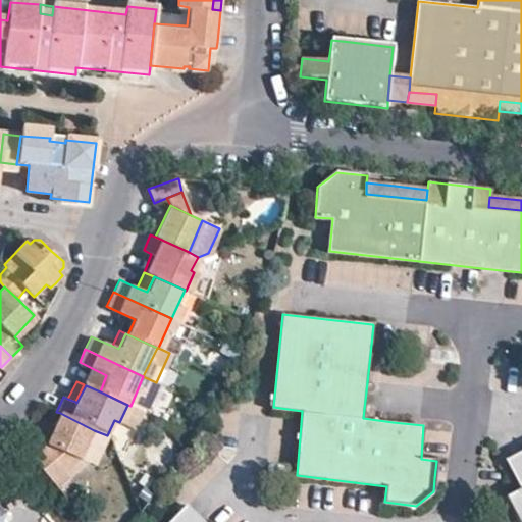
[(143,411),(131,406),(127,405),(119,422),(135,429),(143,411)]
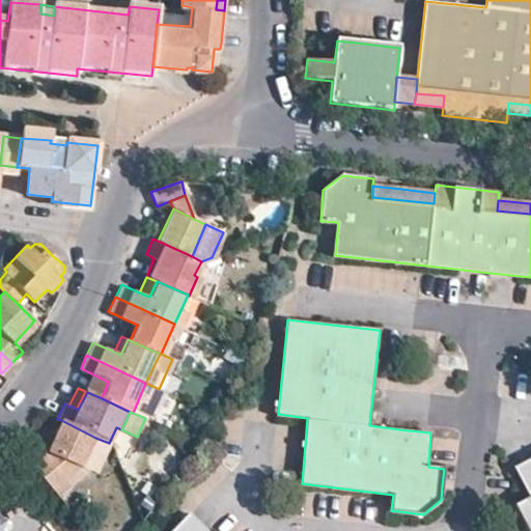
[(47,452),(31,464),(59,498),(59,499),(72,488),(65,480),(56,470),(64,463),(78,469),(80,470),(95,438),(61,420),(47,452)]
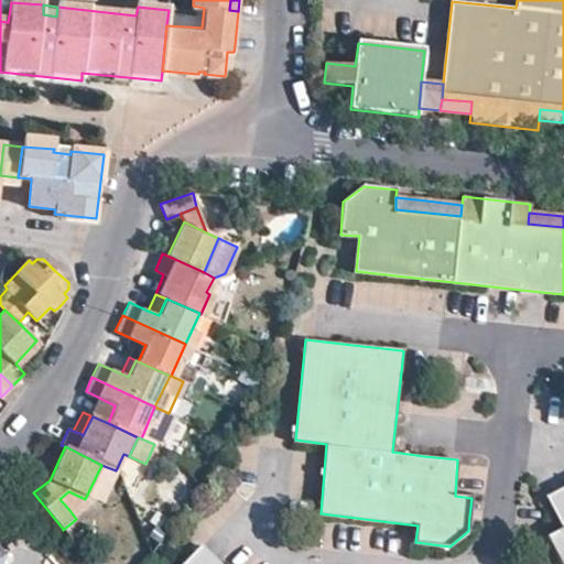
[(116,470),(101,465),(85,499),(100,506),(116,470)]
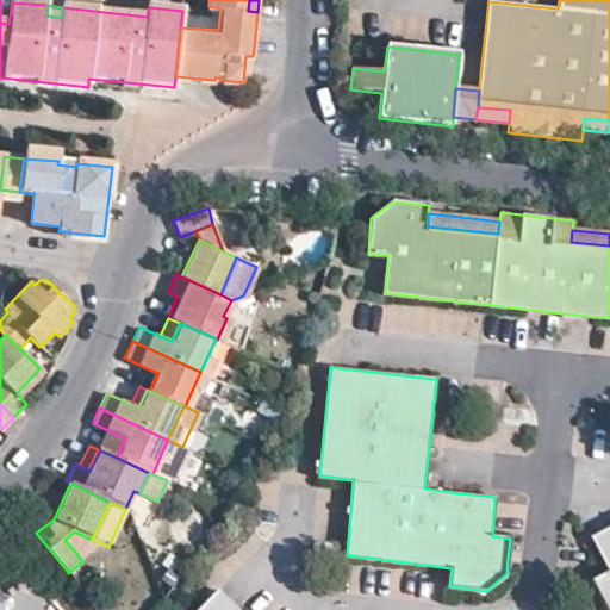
[(609,609),(609,527),(604,530),(592,536),(592,540),(608,572),(592,580),(607,609),(609,609)]
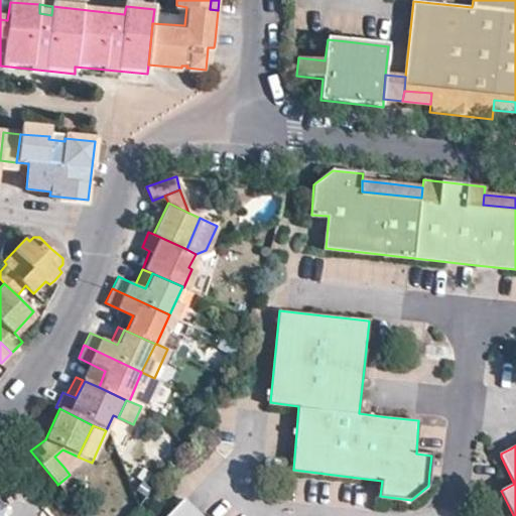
[(54,457),(63,467),(76,456),(62,449),(54,457)]
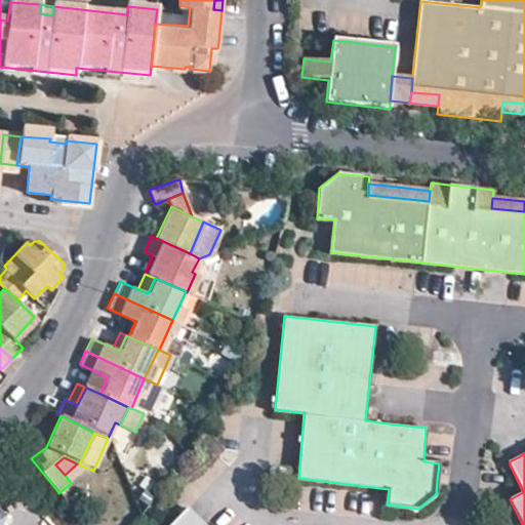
[(152,480),(144,474),(136,483),(146,489),(152,480)]
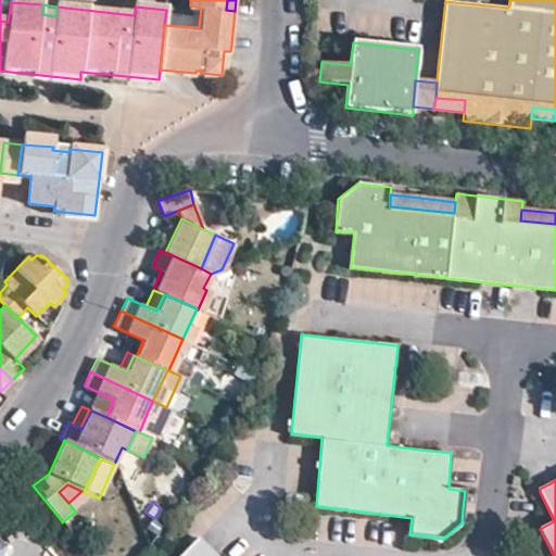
[(216,555),(205,545),(198,538),(179,555),(216,555)]
